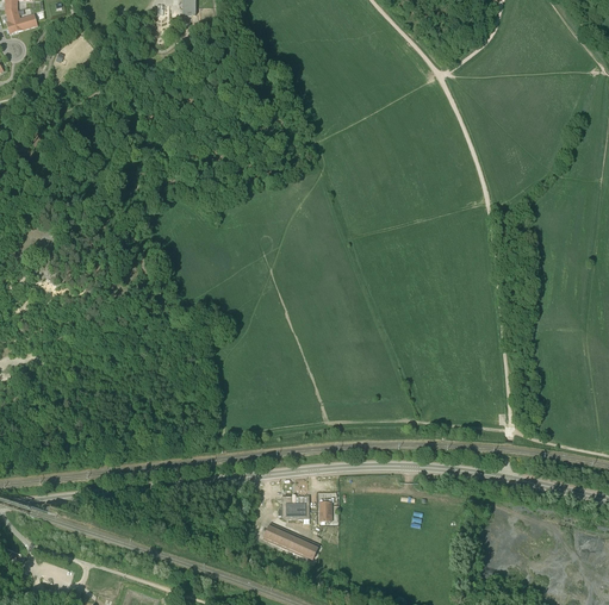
[(4,0),(4,7),(6,17),(5,18),(8,31),(39,22),(36,10),(19,14),(17,5),(17,0),(4,0)]
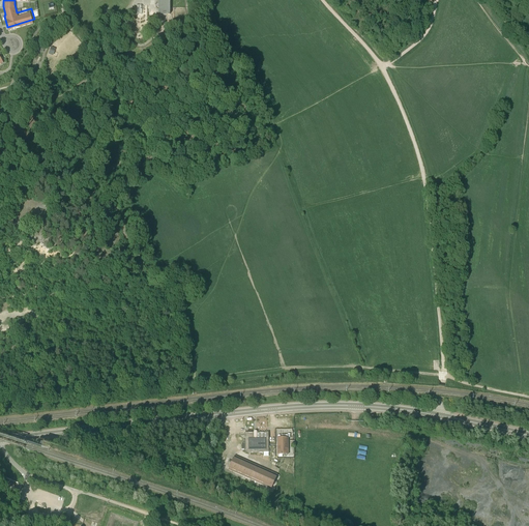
[(158,0),(158,10),(170,9),(169,0),(158,0)]
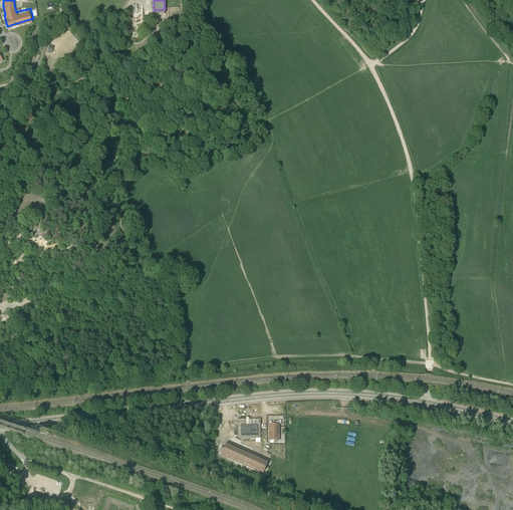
[(263,420),(240,421),(240,432),(242,435),(263,434),(263,420)]
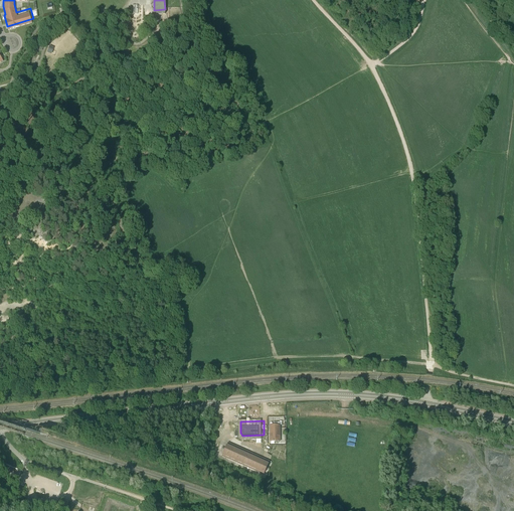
[(269,438),(279,438),(279,434),(279,421),(269,421),(269,438)]
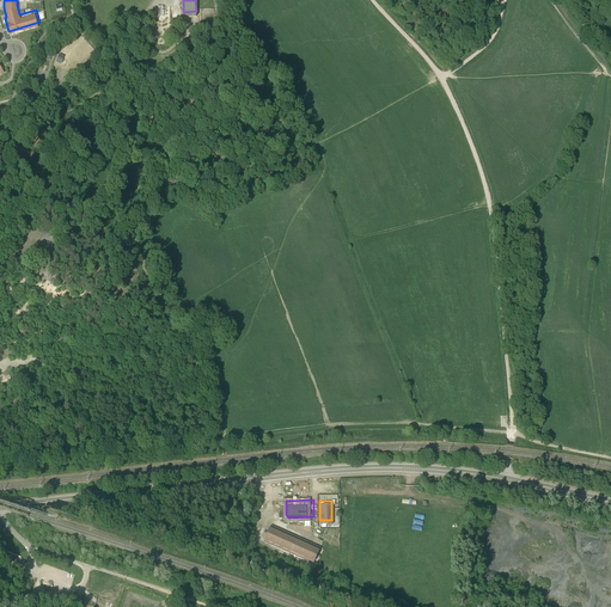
[(421,526),(422,515),(413,515),(413,525),(421,526)]
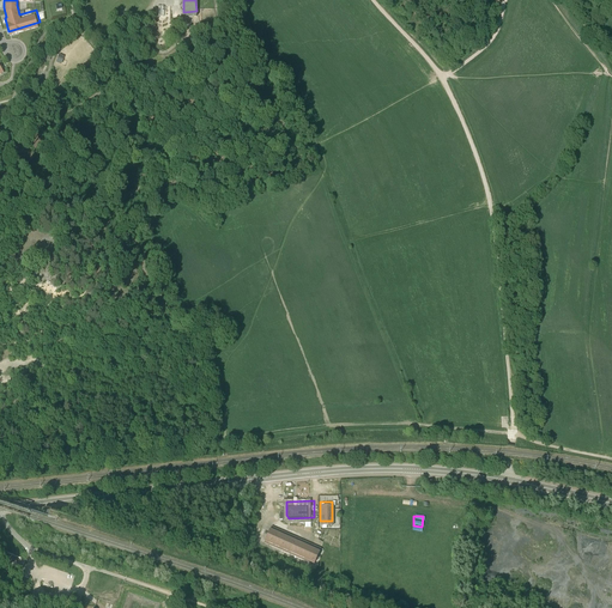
[(322,546),(273,524),(271,528),(274,529),(273,534),(270,533),(267,537),(316,560),(322,546)]
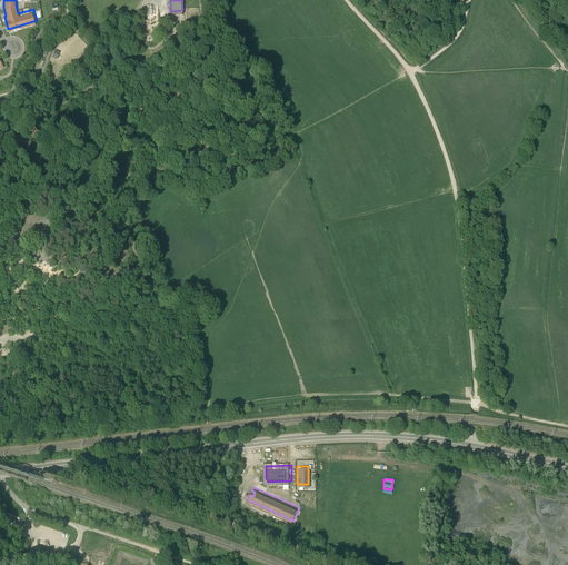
All buildings are outlined.
